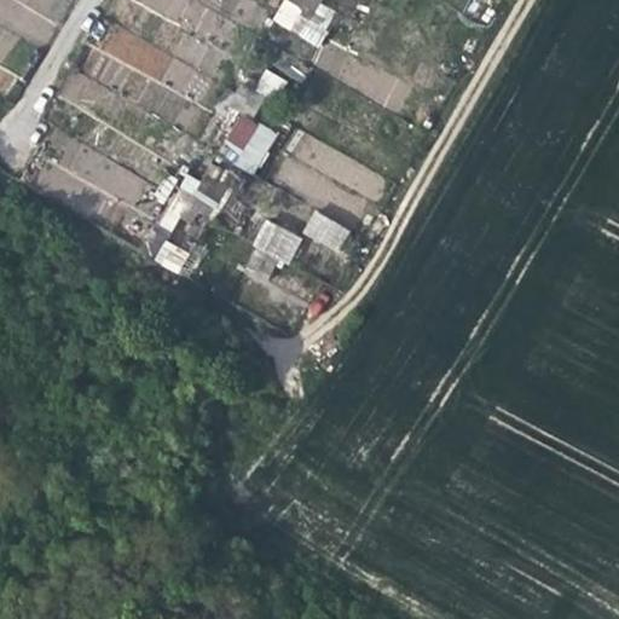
[(288,0),(308,12),(314,0),(288,0)]
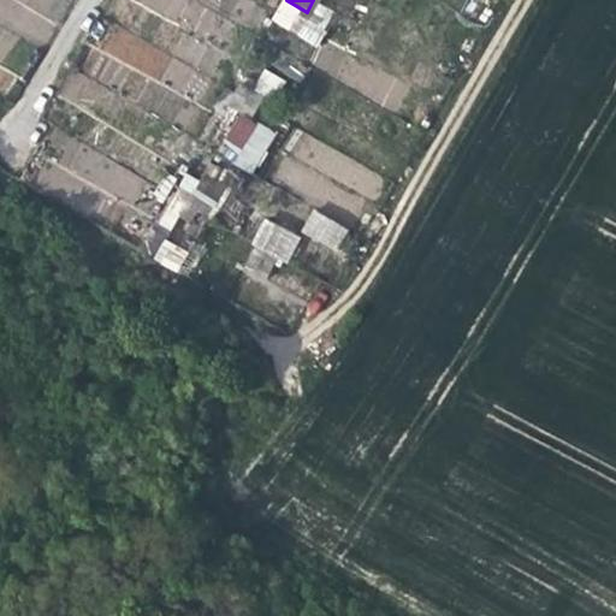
[(237,76),(221,100),(247,114),(261,90),(237,76)]
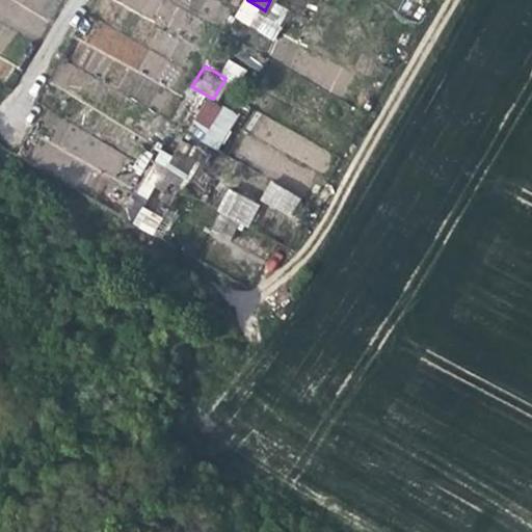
[(155,150),(142,171),(164,184),(177,162),(155,150)]
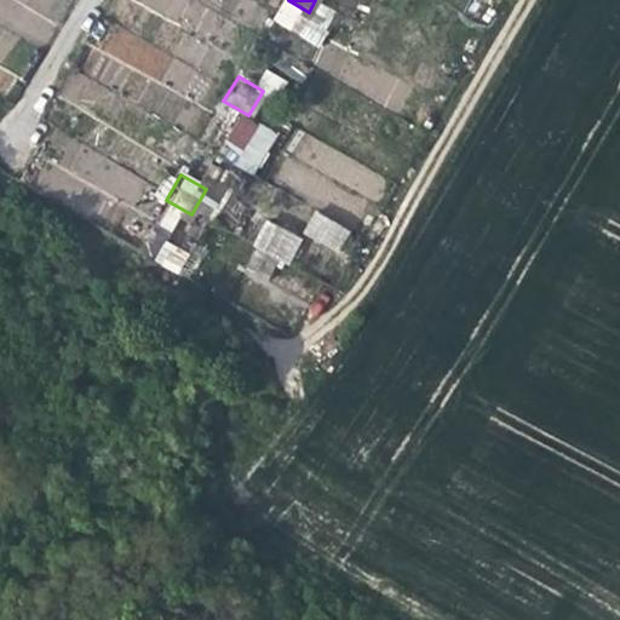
[(314,210),(302,234),(338,252),(350,229),(314,210)]
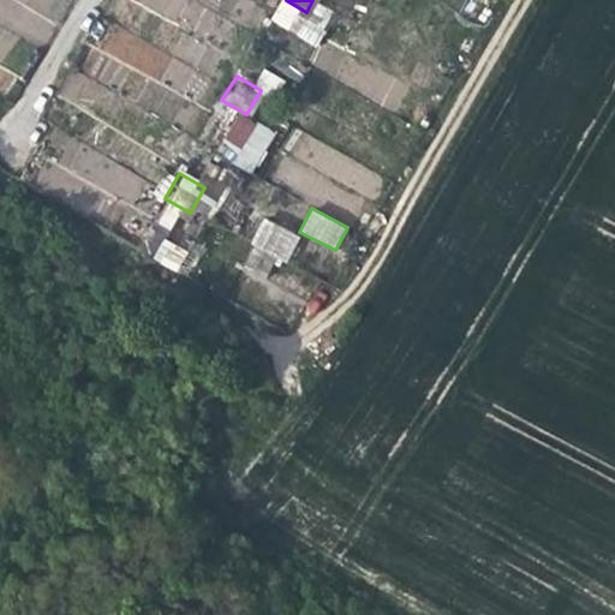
[(250,245),(286,262),(299,234),(263,218),(250,245)]
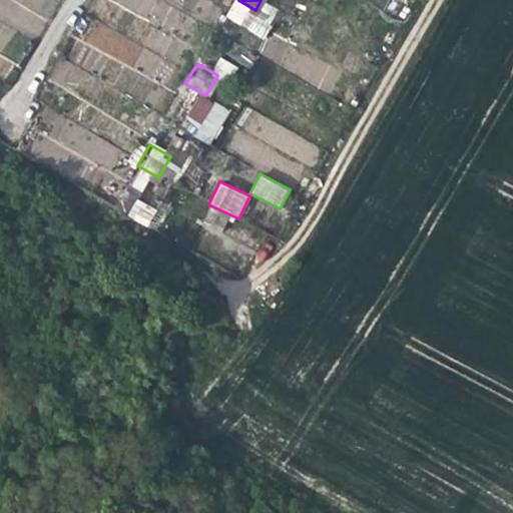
[(126,216),(147,226),(156,208),(135,198),(126,216)]
